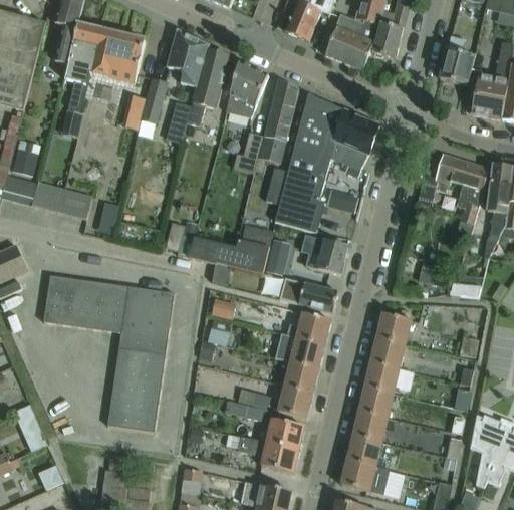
[(67,63),(77,23),(83,0),(59,0),(54,21),(64,23),(56,57),(60,58),(59,61),(67,63)]
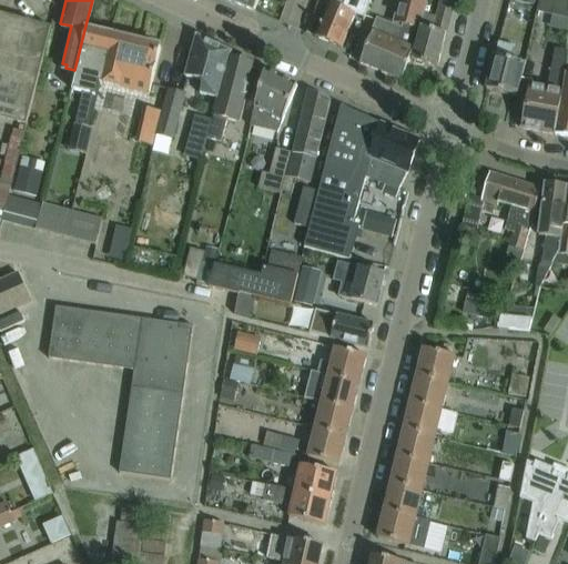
[(343,0),(341,6),(328,0),(314,33),(341,44),(354,11),(363,14),(367,0),(343,0)]
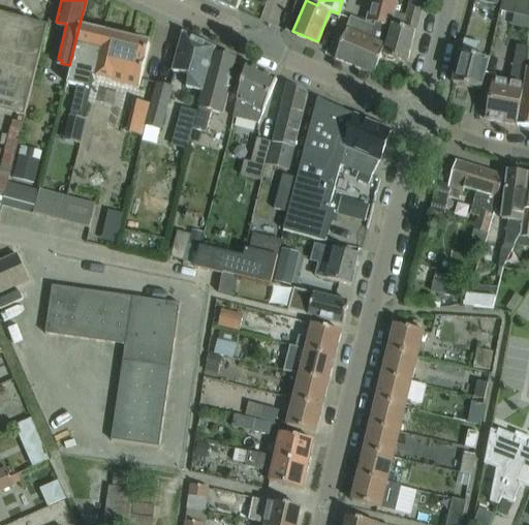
[(374,25),(367,23),(351,17),(343,36),(335,56),(373,72),(385,43),(391,23),(397,0),(375,0),(371,18),(376,20),(374,25)]
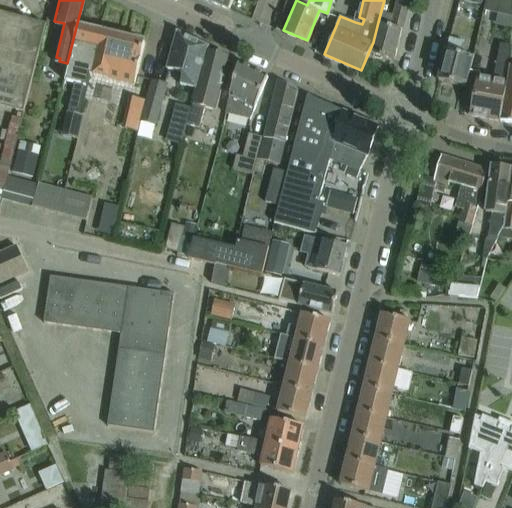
[(396,0),(393,13),(382,10),(378,22),(375,33),(370,52),(393,58),(408,0),(396,0)]
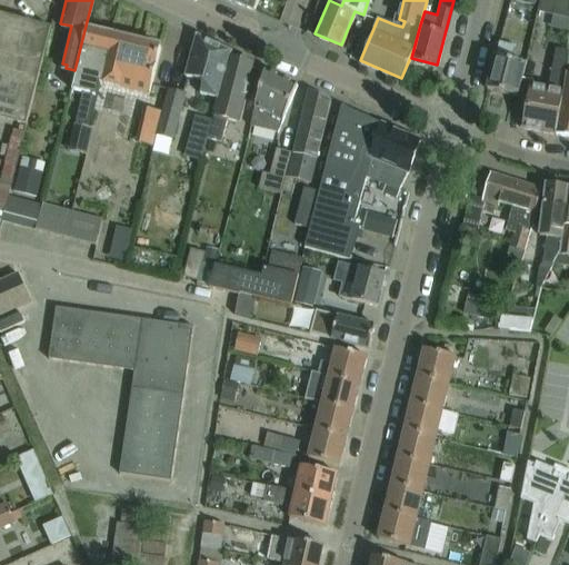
[(568,15),(568,0),(538,0),(538,2),(537,8),(568,15)]
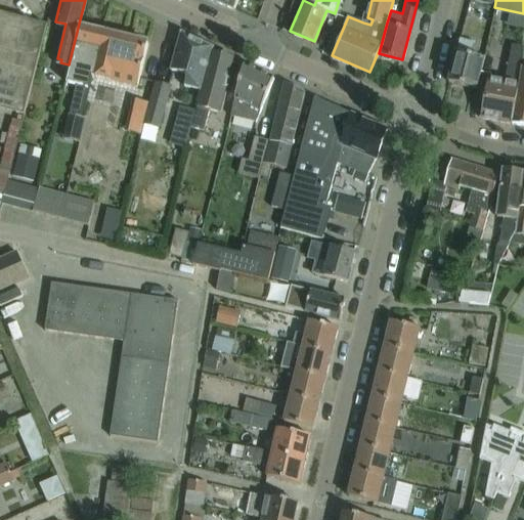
[(0,104),(23,112),(41,42),(46,23),(38,19),(38,22),(16,15),(16,14),(13,13),(13,14),(0,10),(0,104)]
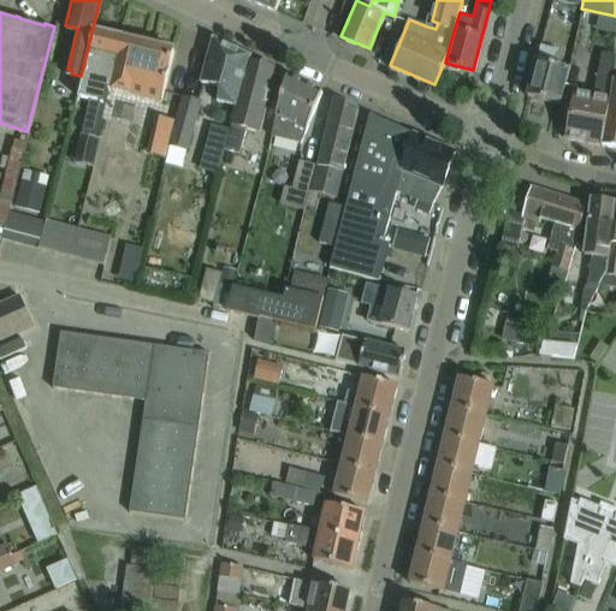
[(110,66),(118,34),(93,28),(81,76),(77,93),(89,96),(81,130),(95,134),(99,120),(104,100),(107,85),(105,85),(107,79),(112,81),(116,67),(110,66)]
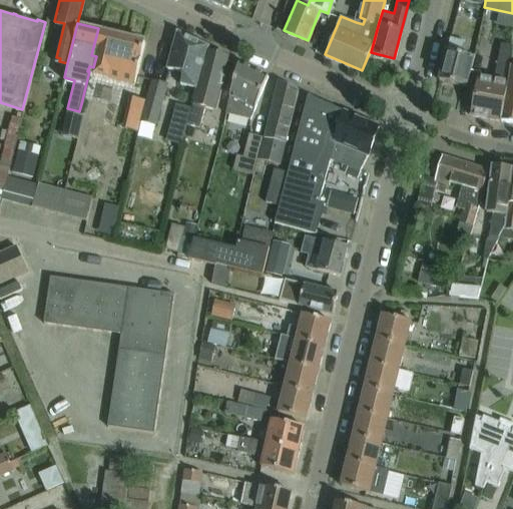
[(123,34),(98,28),(91,55),(96,56),(93,67),(89,66),(87,71),(89,71),(140,84),(150,41),(123,34)]
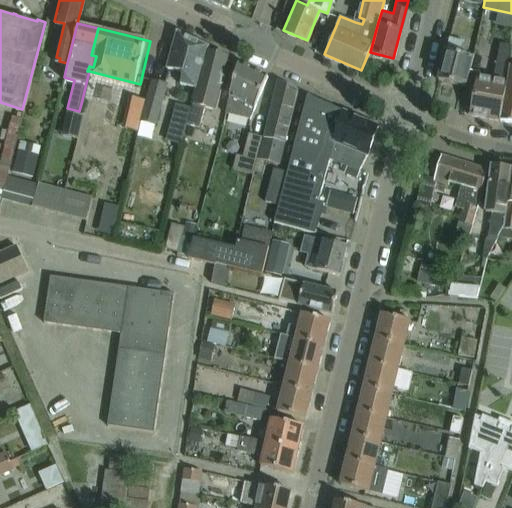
[(196,85),(207,49),(208,45),(176,30),(167,66),(182,70),(179,81),(196,85)]
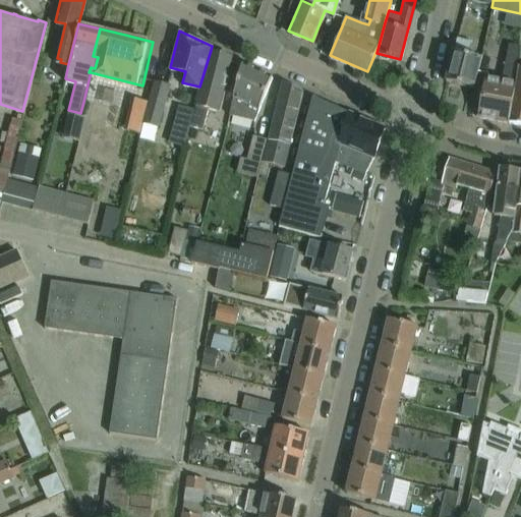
[(470,39),(456,36),(446,78),(473,85),(480,55),(467,52),(470,39)]
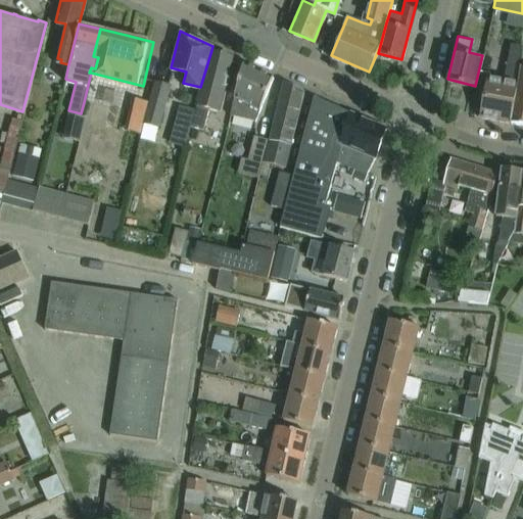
[(516,85),(521,46),(521,44),(510,42),(502,78),(486,76),(479,115),(509,121),(516,85)]
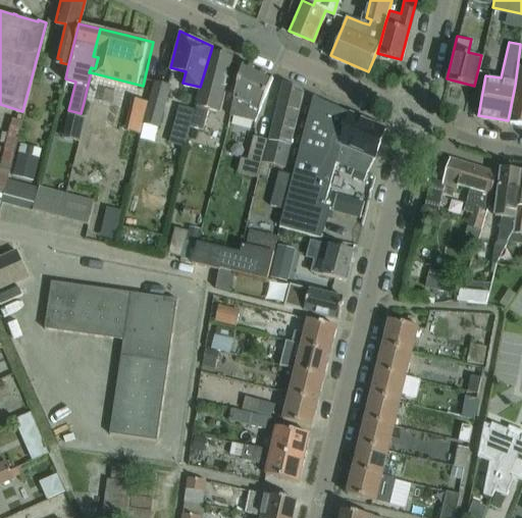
[(521,122),(521,64),(518,64),(520,46),(515,85),(508,120),(521,122)]
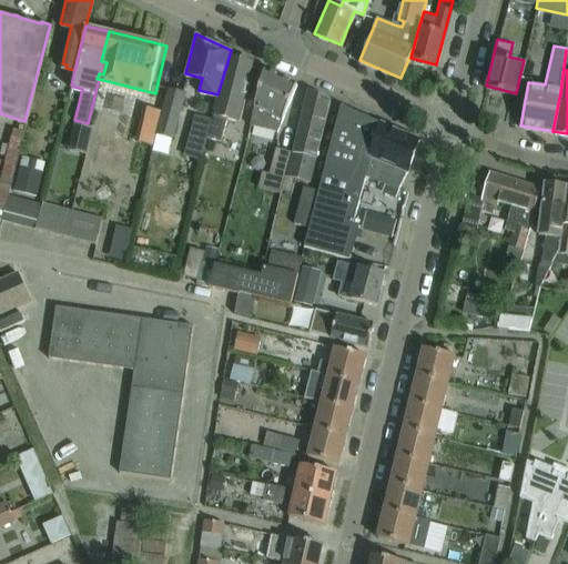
[(230,54),(217,94),(213,111),(214,111),(206,134),(220,138),(226,117),(236,119),(246,82),(252,60),(230,54)]
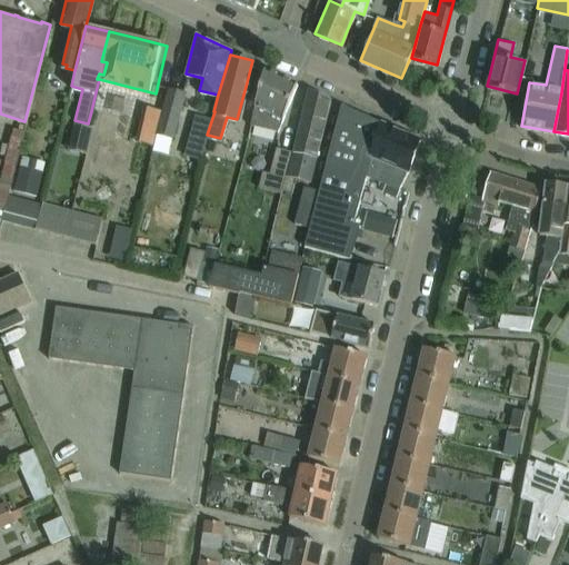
[(297,82),(265,67),(258,88),(250,121),(277,129),(288,102),(297,82)]
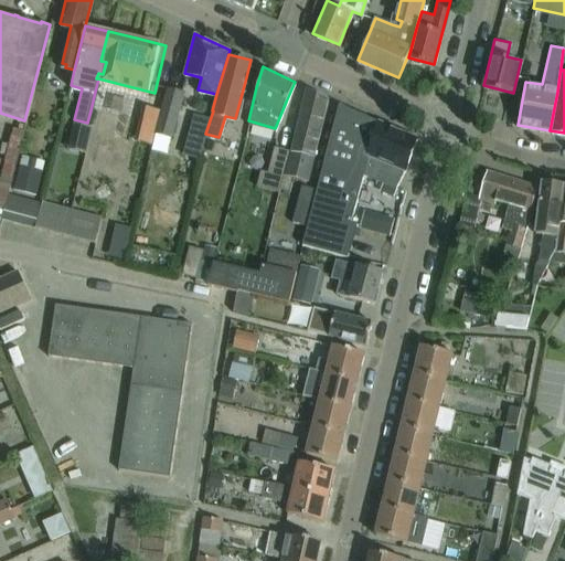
[(166,86),(153,131),(171,136),(183,91),(166,86)]
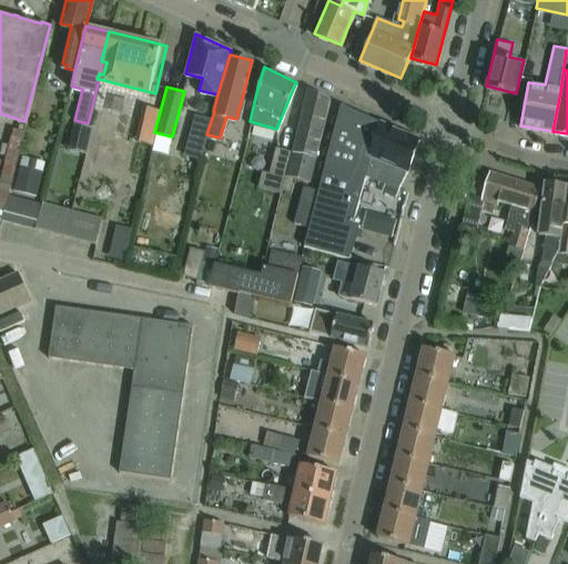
[(330,98),(307,88),(291,155),(285,173),(308,179),(313,164),(330,98)]
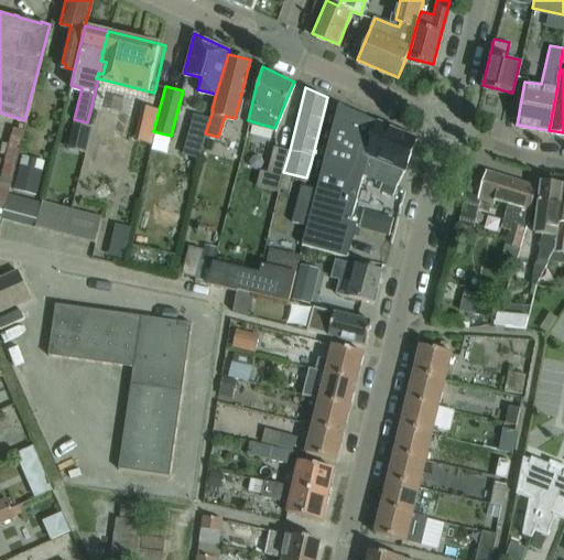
[(361,130),(366,115),(338,101),(338,103),(315,186),(306,223),(301,241),(337,252),(346,255),(356,222),(349,219),(362,173),(364,173),(370,153),(368,153),(368,152),(359,149),(365,131),(361,130)]
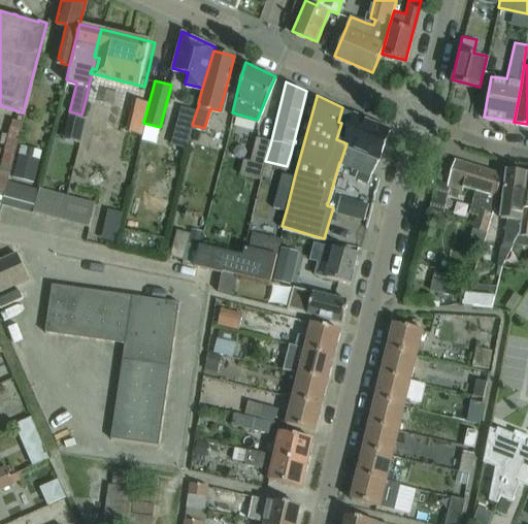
[(347,143),(340,162),(369,173),(378,158),(389,127),(342,107),(338,122),(341,123),(336,139),(344,142),(344,143),(347,143)]
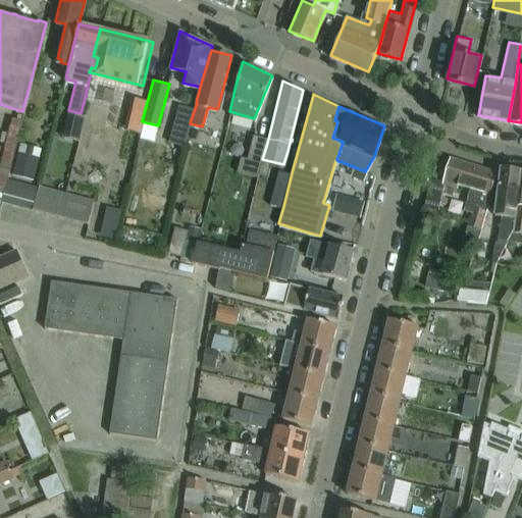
[(81,154),(101,156),(104,136),(84,133),(81,154)]
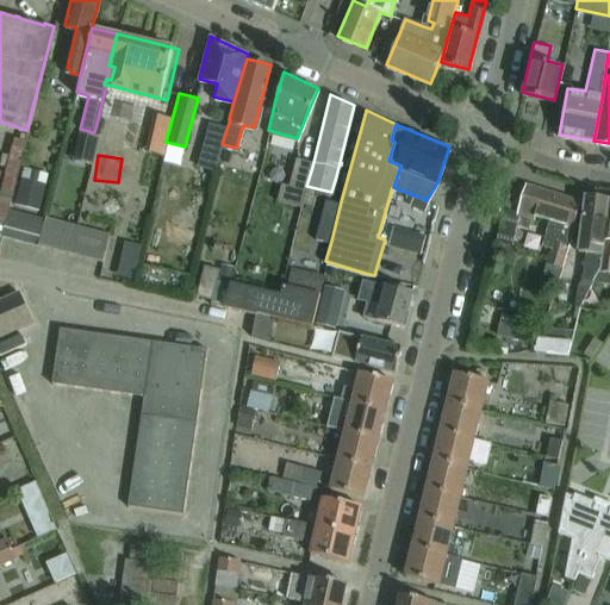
[(277,198),(300,204),(311,161),(296,156),(288,184),(281,182),(277,198)]
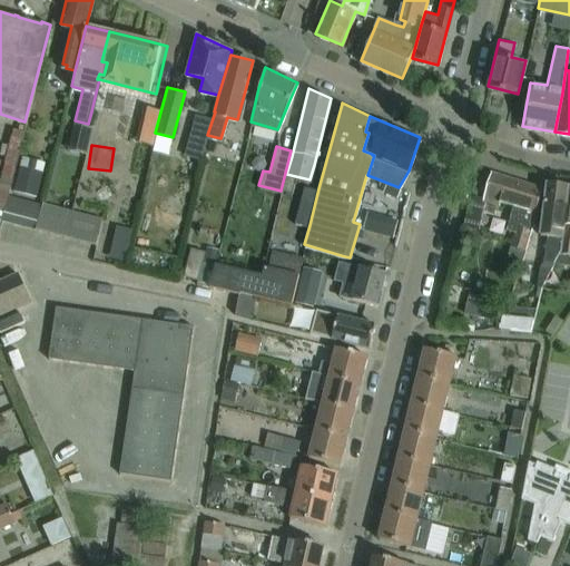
[(491,171),(483,196),(471,193),(463,223),(479,226),(479,223),(484,205),(483,205),(485,199),(498,204),(500,198),(513,203),(505,228),(513,231),(510,243),(508,250),(513,251),(509,266),(518,270),(529,228),(542,186),(491,171)]
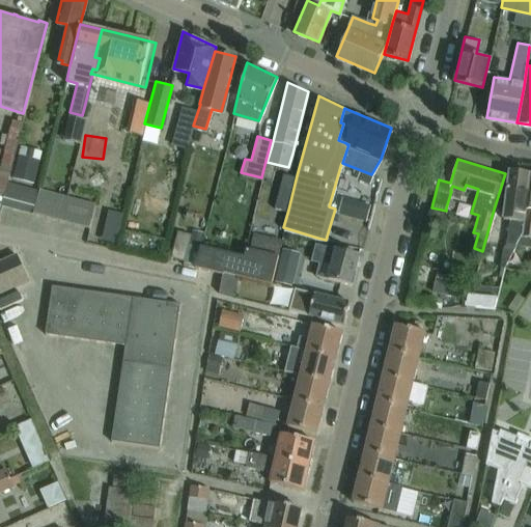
[(524,230),(529,172),(509,169),(504,216),(508,216),(506,242),(502,247),(500,266),(504,266),(516,241),(524,230)]
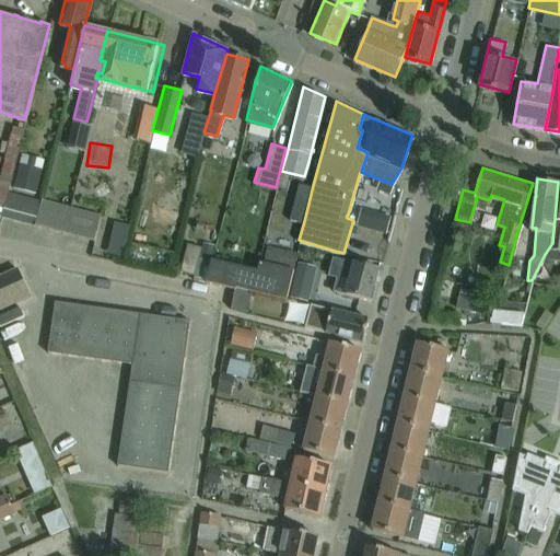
[(552,243),(545,254),(559,255),(559,181),(558,182),(552,243)]
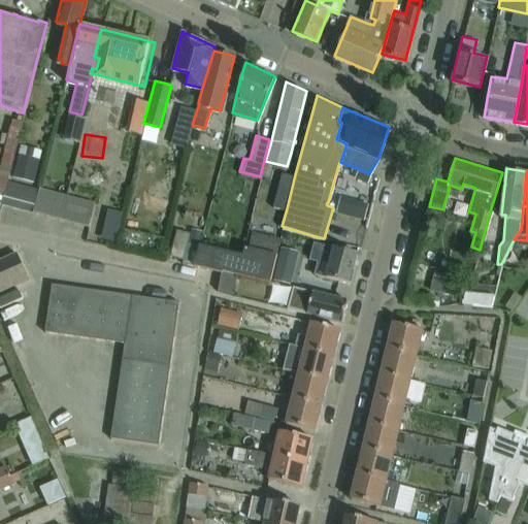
[(287,208),(295,174),(282,171),(272,204),(287,208)]
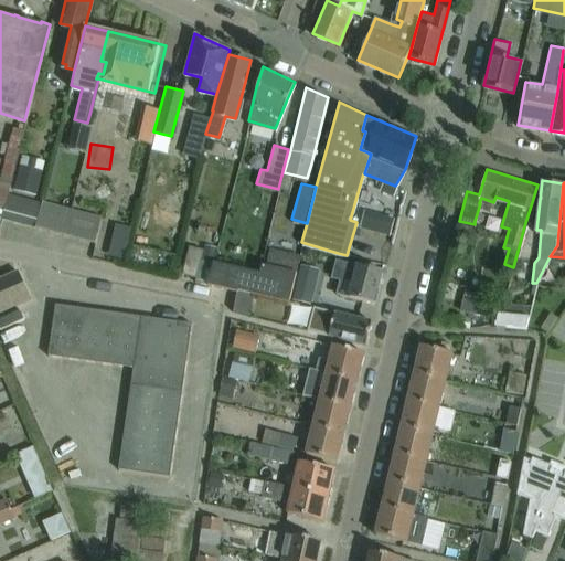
[(8,192),(1,217),(34,225),(41,201),(8,192)]
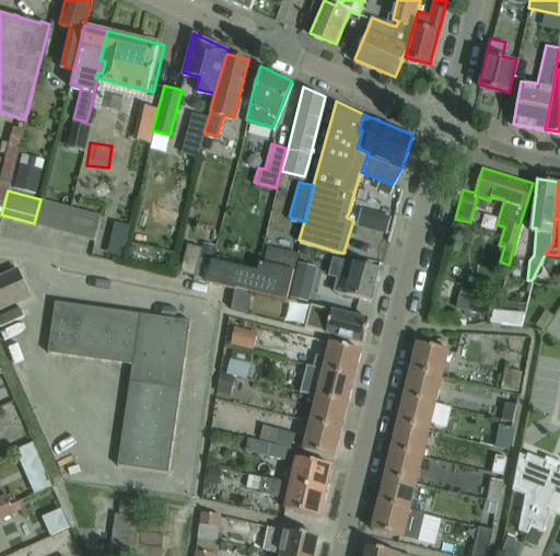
[(63,231),(70,206),(41,198),(34,223),(63,231)]
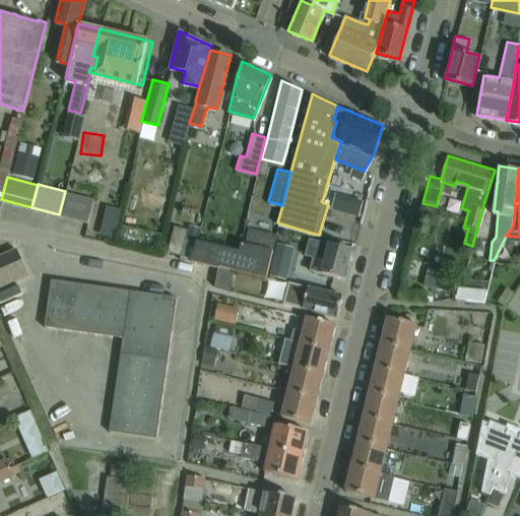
[(75,218),(81,195),(65,191),(59,214),(75,218)]
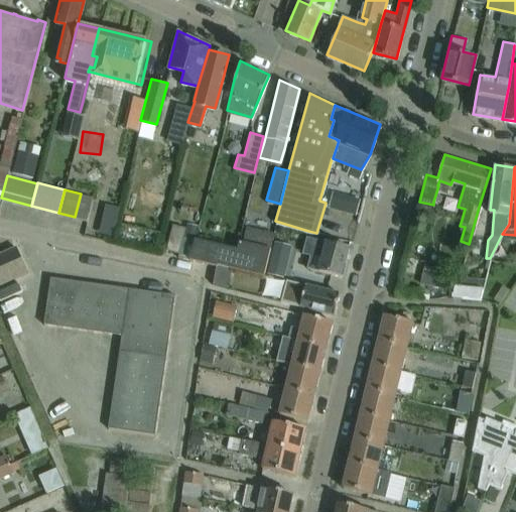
[(81,194),(75,217),(87,220),(92,197),(81,194)]
